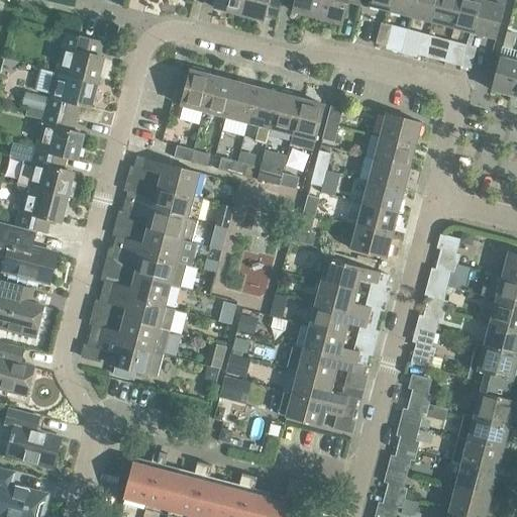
[(215,0),(214,8),(238,14),(241,0),(215,0)]
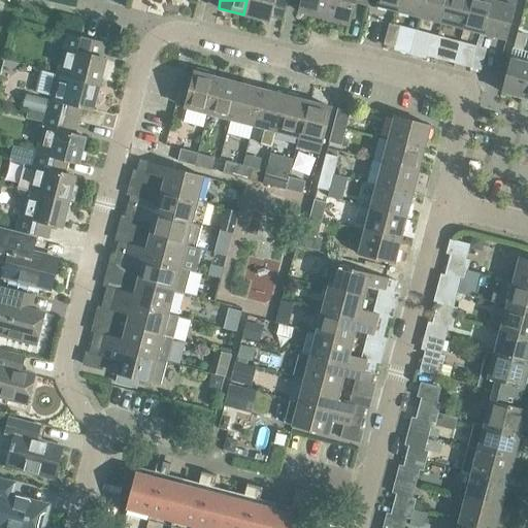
[(246,0),(243,14),(268,21),(273,0),(246,0)]
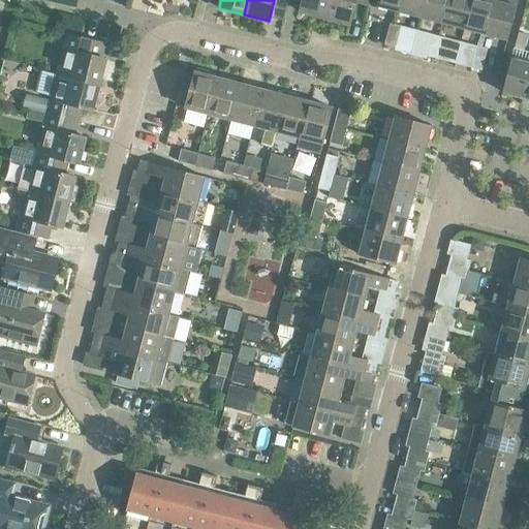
[(302,0),(299,11),(324,18),(329,0),(302,0)]
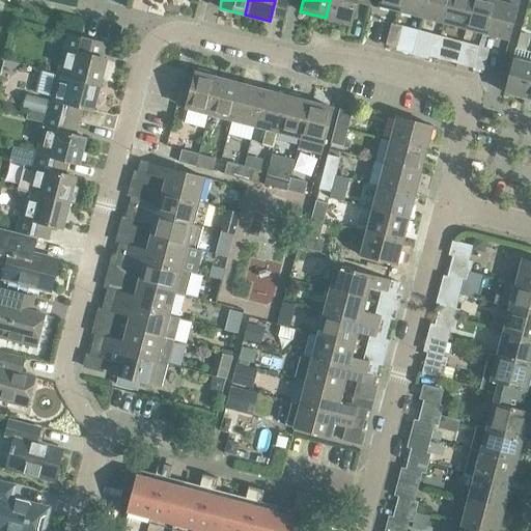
[(330,0),(326,18),(351,24),(357,0),(330,0)]
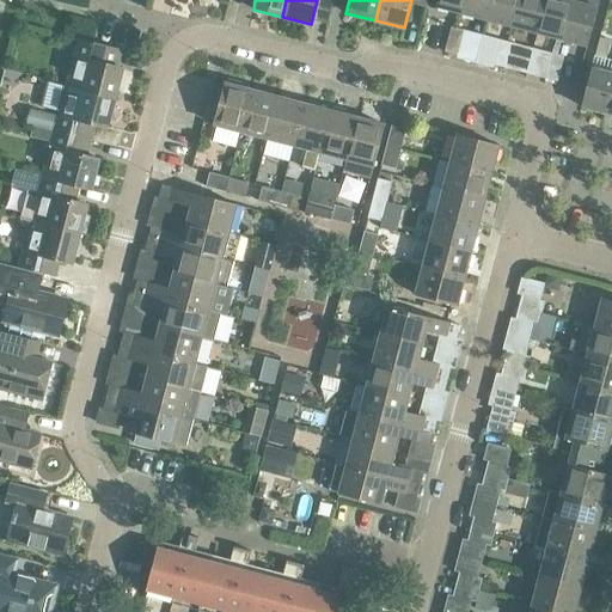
[(436,0),(435,6),(461,13),(464,0),(436,0)]
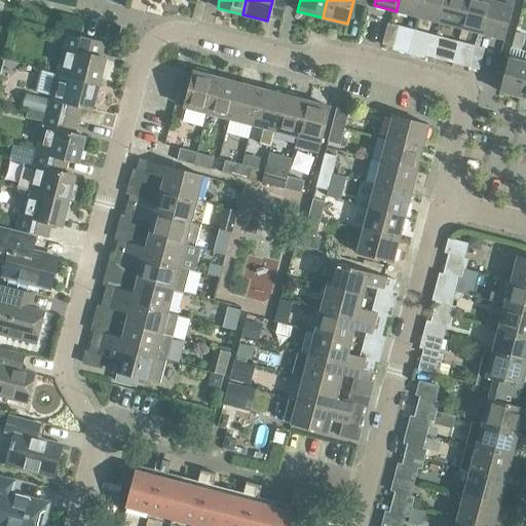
[(399,0),(397,11),(418,16),(422,0),(399,0)]
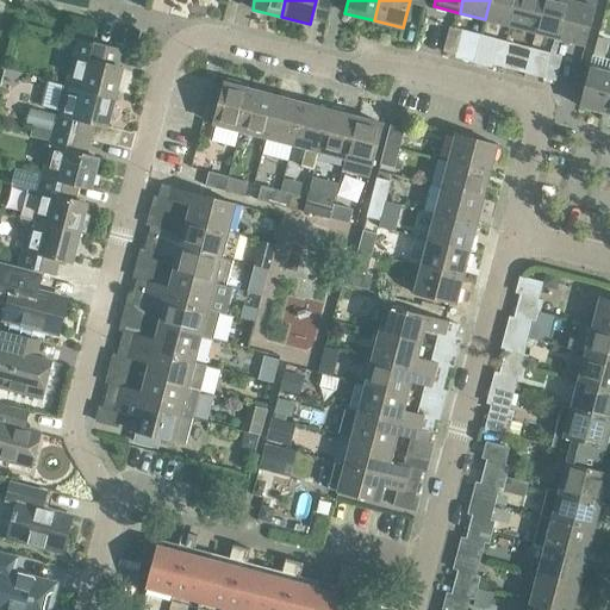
[(490,0),(485,19),(509,26),(516,0),(490,0)]
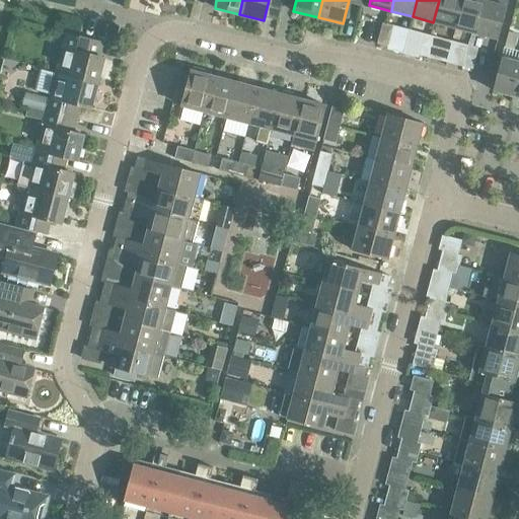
[(439,0),(433,22),(454,27),(461,0),(439,0)]
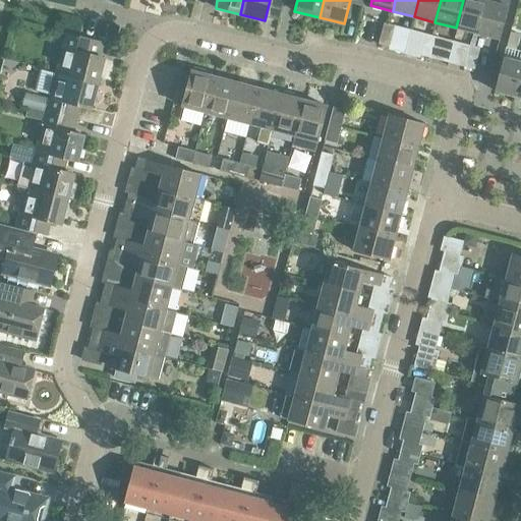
[(463,0),(456,27),(477,33),(485,0),(463,0)]
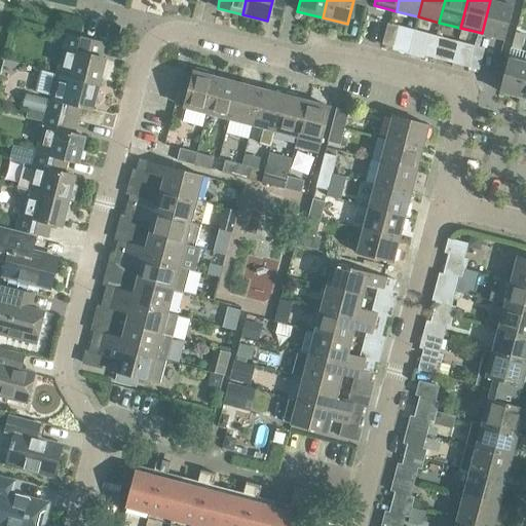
[(490,0),(482,33),(504,39),(514,0),(490,0)]
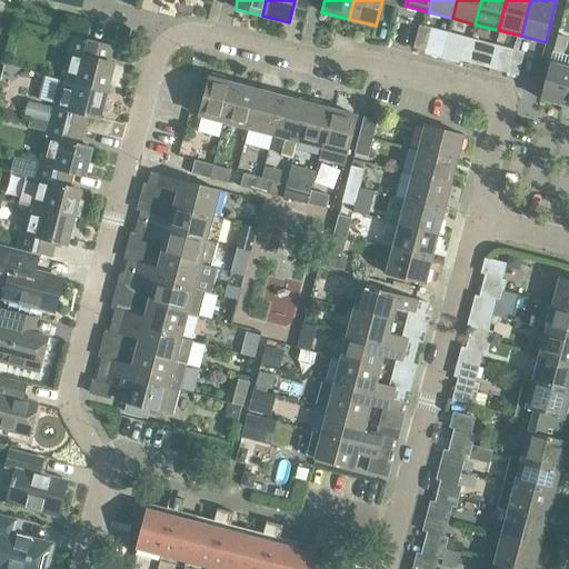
[(419,25),(416,37),(428,39),(431,28),(419,25)]
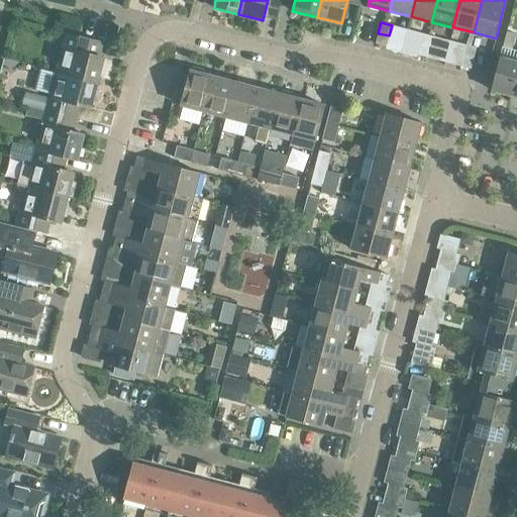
[(503,46),(512,48),(516,33),(507,31),(503,46)]
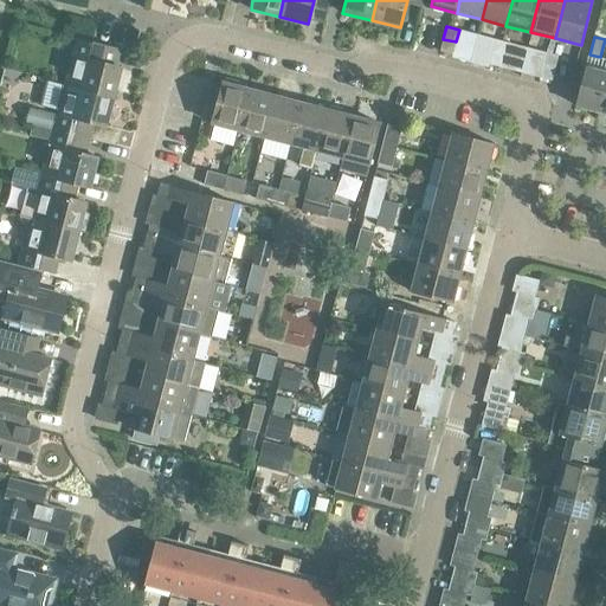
[(77,39),(65,84),(115,97),(122,69),(110,65),(114,49),(77,39)]
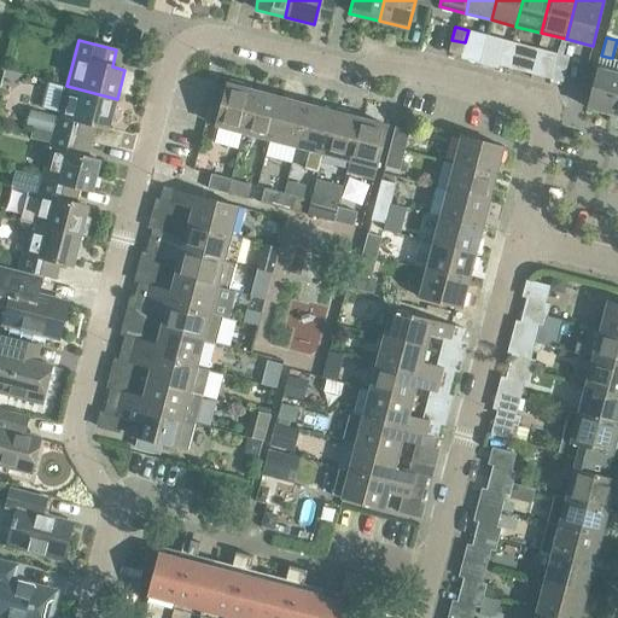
[(465,42),(452,40),(449,52),(461,56),(465,42)]
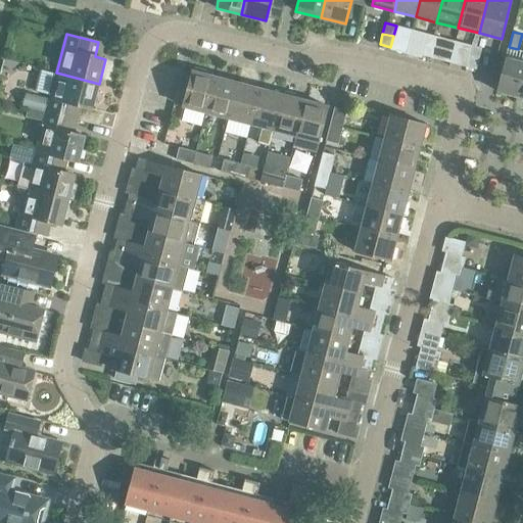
[(428,34),(425,44),(436,47),(439,37),(428,34)]
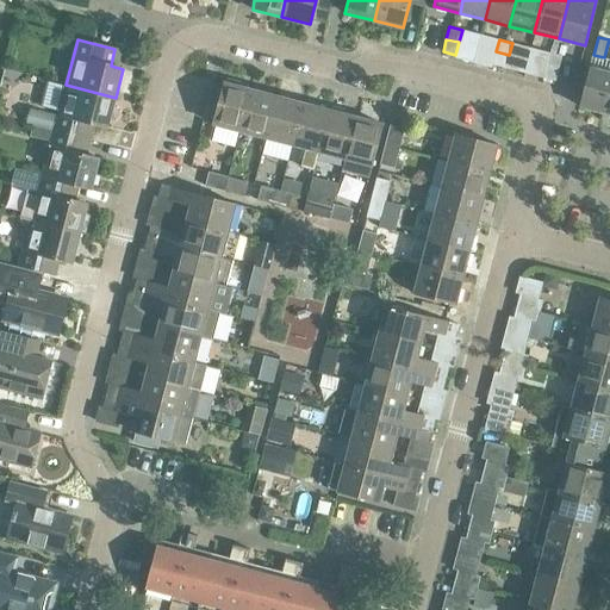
[(509,55),(496,51),(493,64),(505,68),(509,55)]
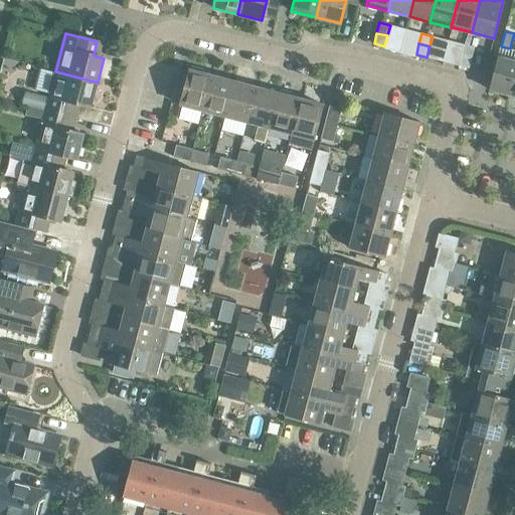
[(464,44),(461,54),(472,57),(475,47),(464,44)]
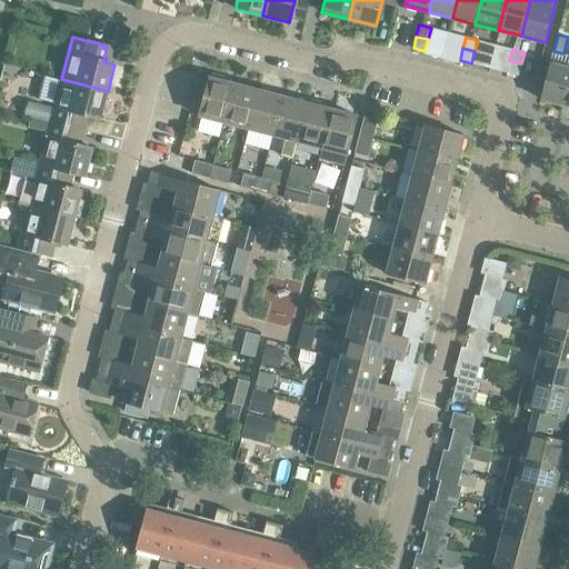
[(521,63),(509,60),(507,72),(518,76),(521,63)]
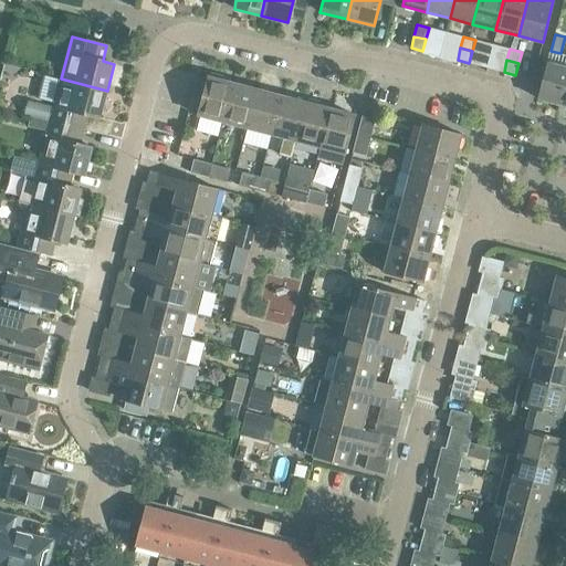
[(537,97),(562,104),(565,85),(565,66),(547,62),(537,97)]
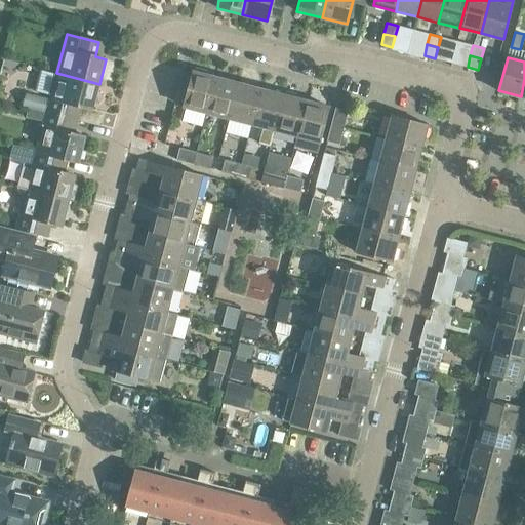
[(184,107),(207,113),(216,78),(208,75),(207,71),(196,68),(194,72),(193,72),(192,76),(184,74),(178,92),(187,94),(184,107)]
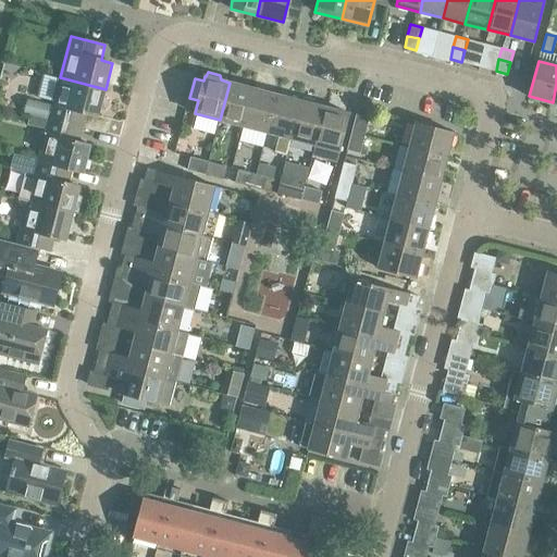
[(60,77),(49,119),(83,128),(87,113),(98,116),(106,89),(60,77)]
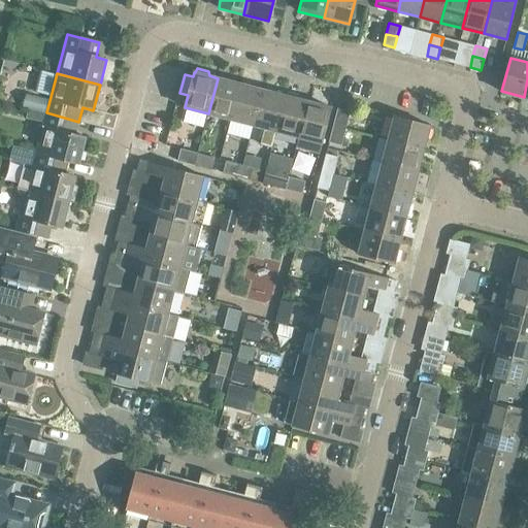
[(208,113),(231,120),(240,84),(218,78),(208,113)]
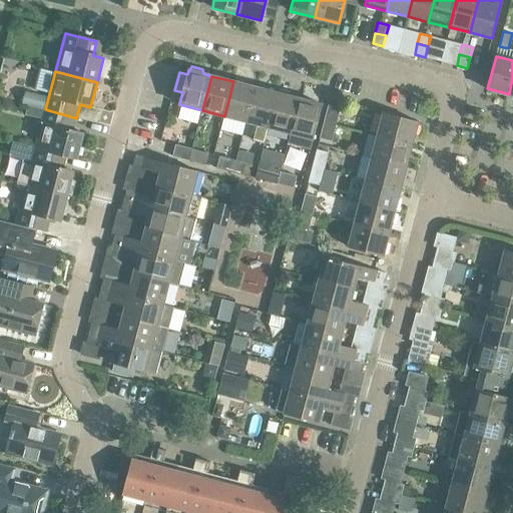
[(224,116),(245,121),(254,87),(233,81),(224,116)]
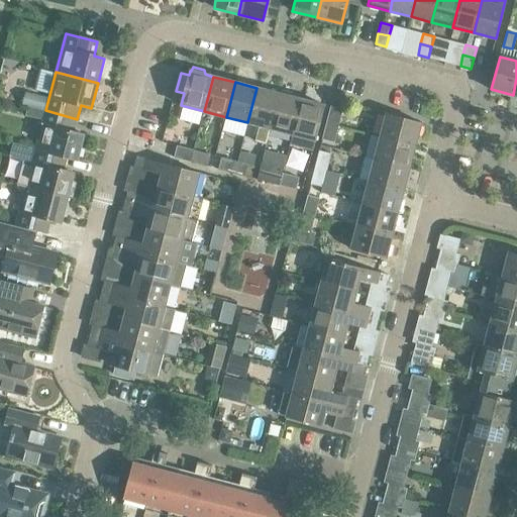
[(247,122),(271,128),(280,94),(256,88),(247,122)]
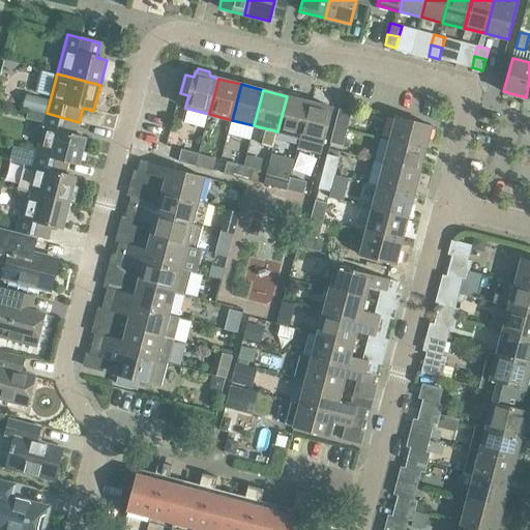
[(300,138),(310,101),(301,99),(300,95),(290,92),(287,96),(277,131),(300,138)]
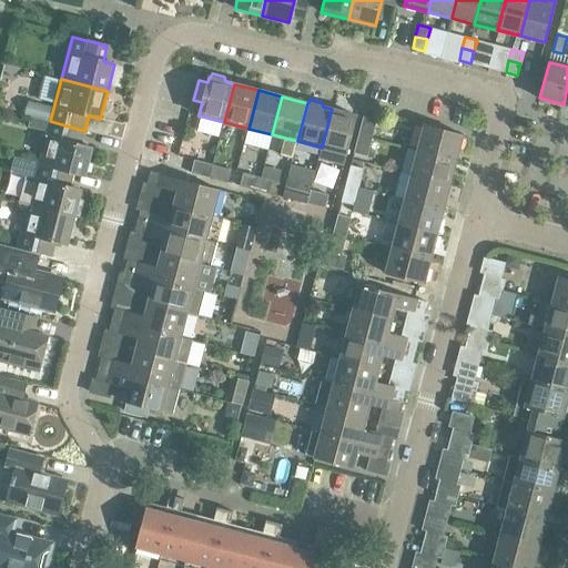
[(357,115),(332,109),(322,148),(318,159),(345,165),(357,115)]
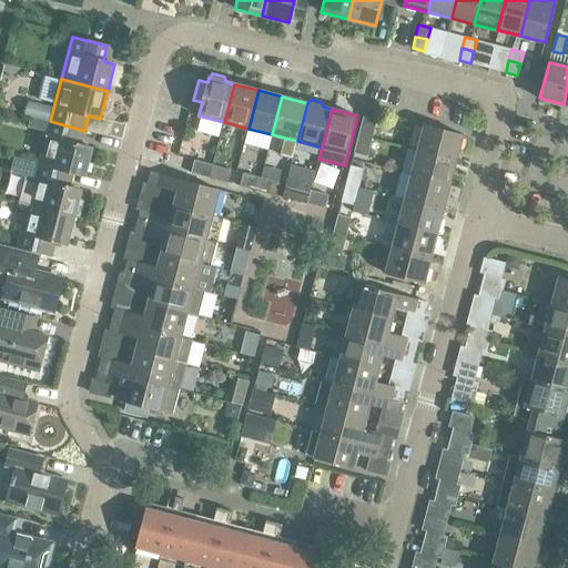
[(364,117),(358,134),(372,138),(376,120),(364,117)]
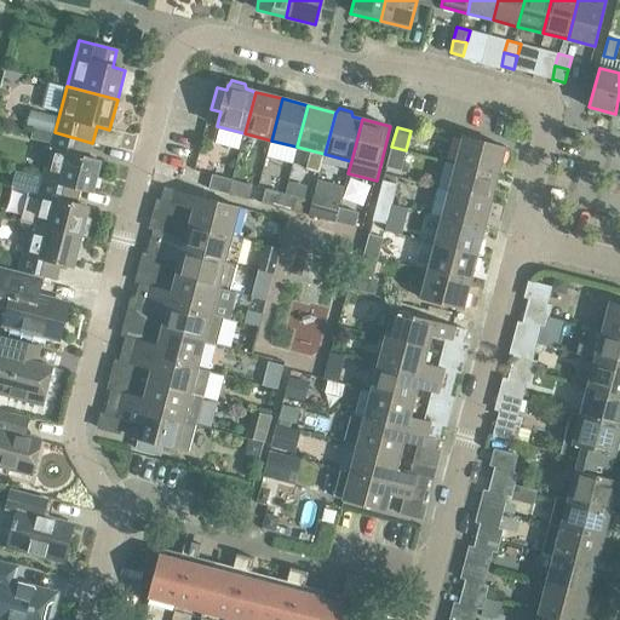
[(55,132),(42,179),(80,189),(93,193),(101,162),(89,159),(92,143),(55,132)]
